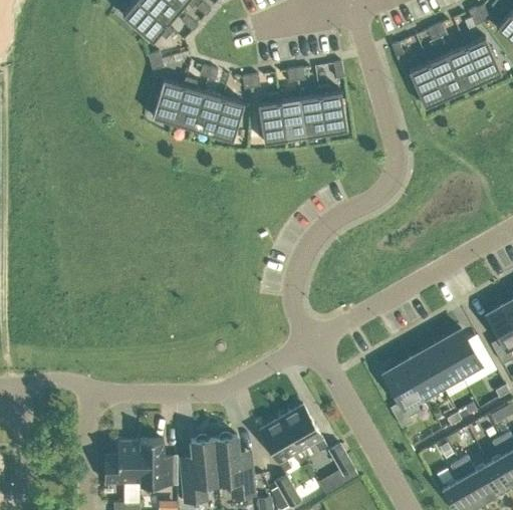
[(173,31),(167,25),(137,0),(122,17),(153,42),(160,34),(166,40),(173,31)]
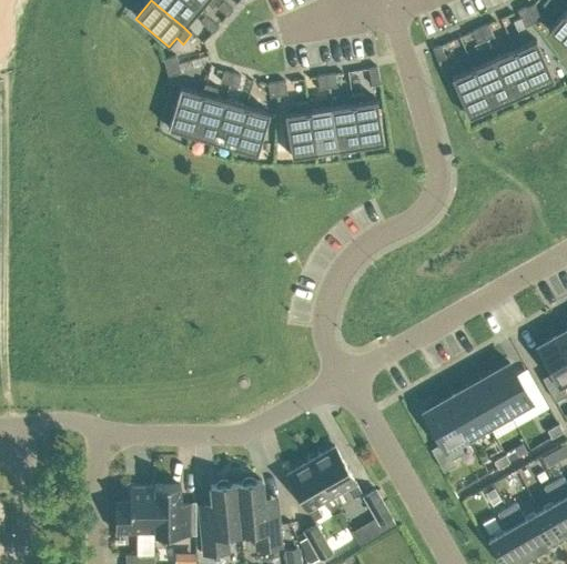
[(151,0),(184,28),(199,12),(184,0),(151,0)]
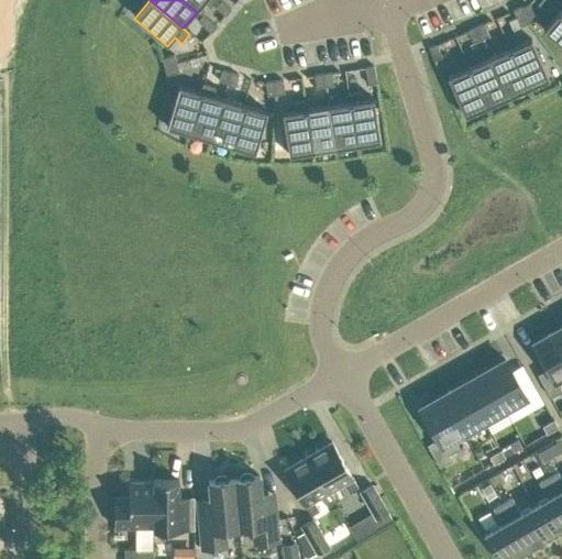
[(183,0),(197,12),(204,3),(211,10),(219,0),(183,0)]
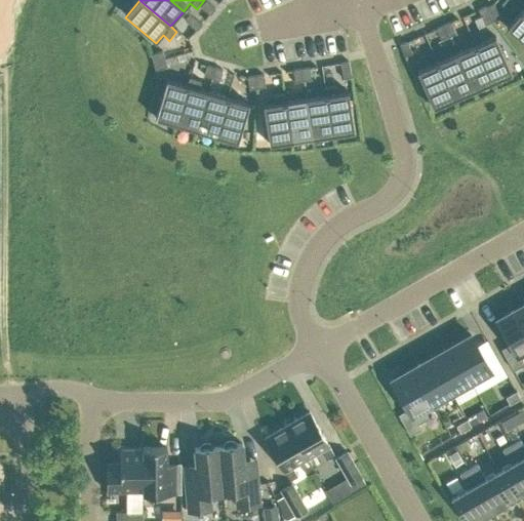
[(206,3),(201,9),(210,17),(215,11),(206,3)]
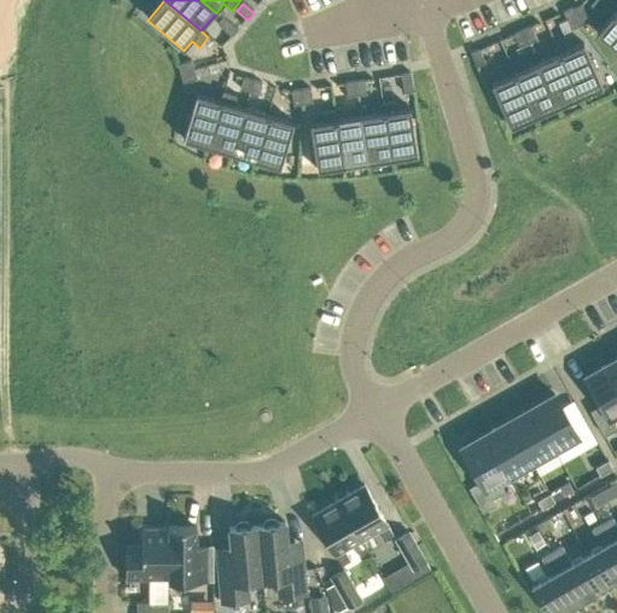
[(581,28),(589,24),(581,6),(572,11),(581,28)]
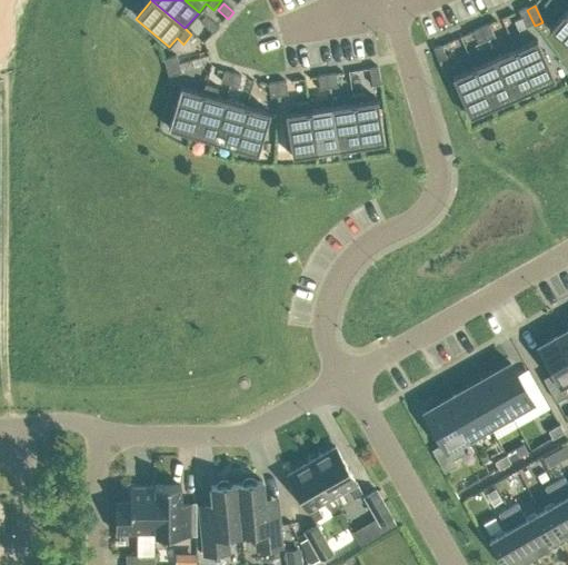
[(527,10),(519,13),(526,30),(535,26),(527,10)]
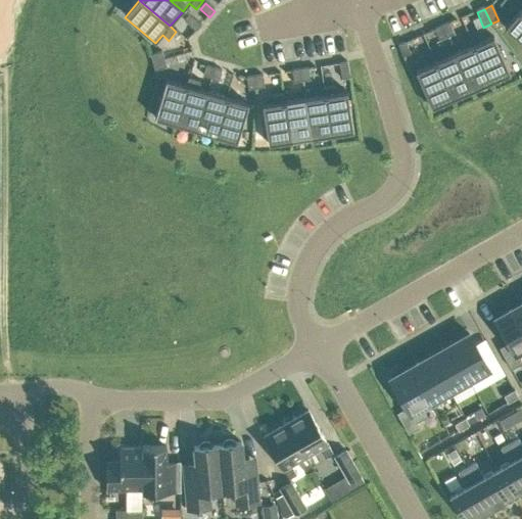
[(197,12),(192,19),(201,27),(206,20),(197,12)]
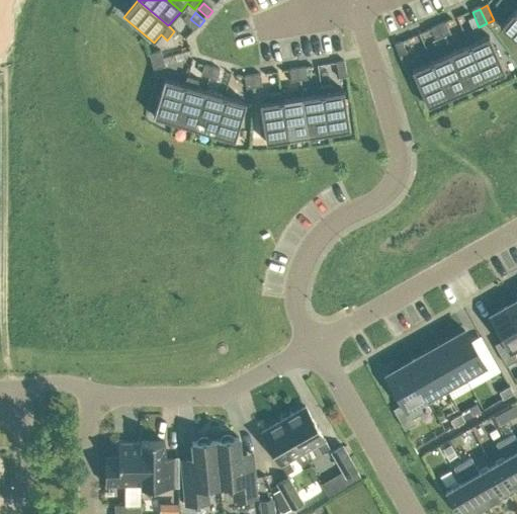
[(516,15),(514,13),(500,29),(516,44),(516,15)]
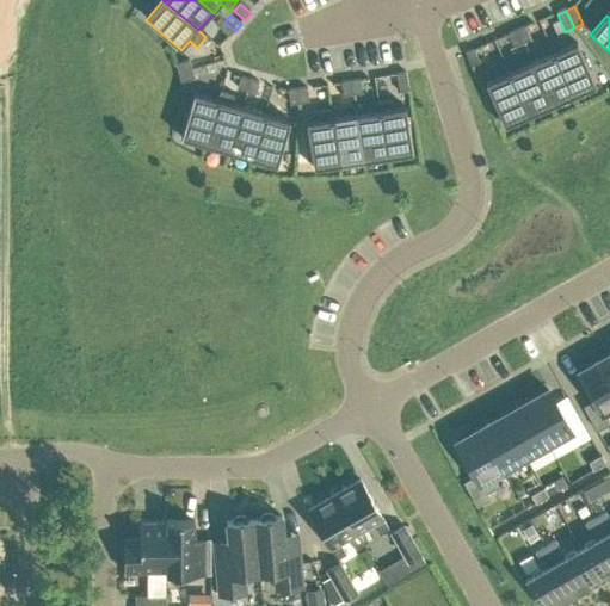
[(221,19),(215,26),(229,38),(235,31),(225,23),(221,19)]
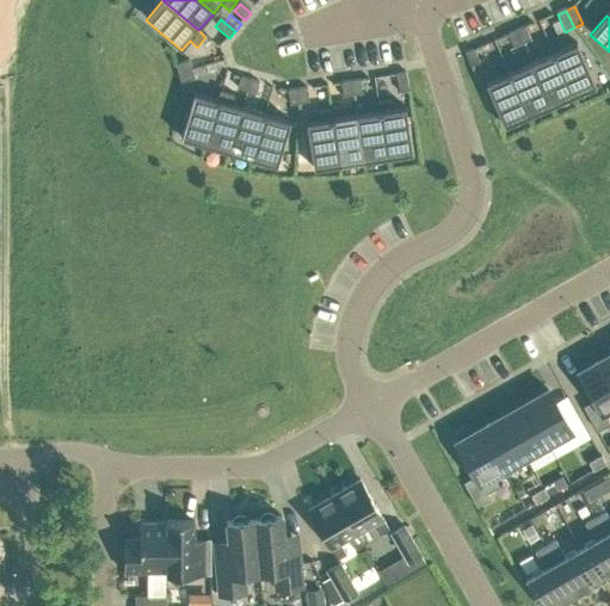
[(531,42),(525,29),(517,32),(523,45),(531,42)]
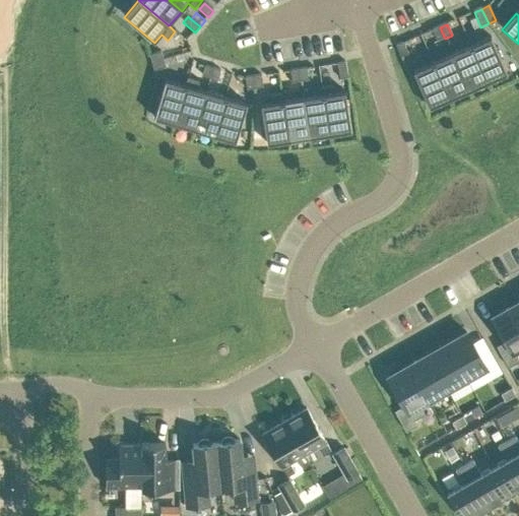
[(440,27),(432,31),(437,42),(445,39),(440,27)]
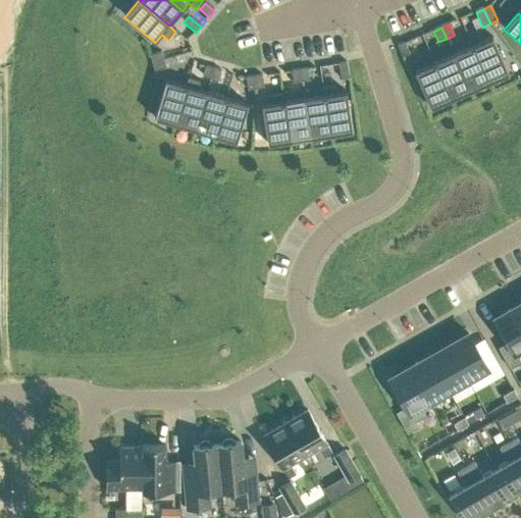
[(492,38),(473,47),(489,84),(509,74),(492,38)]
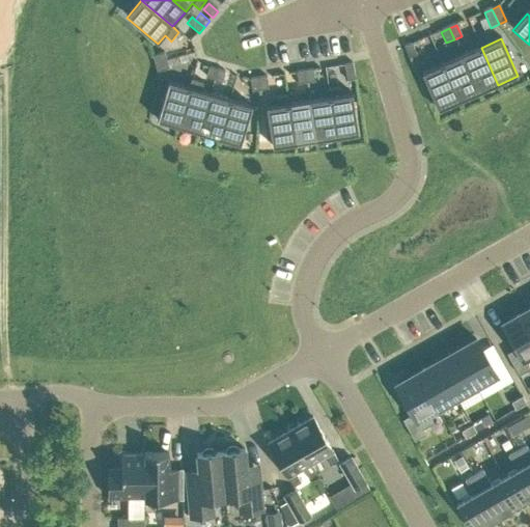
[(412,45),(405,48),(410,59),(417,56),(412,45)]
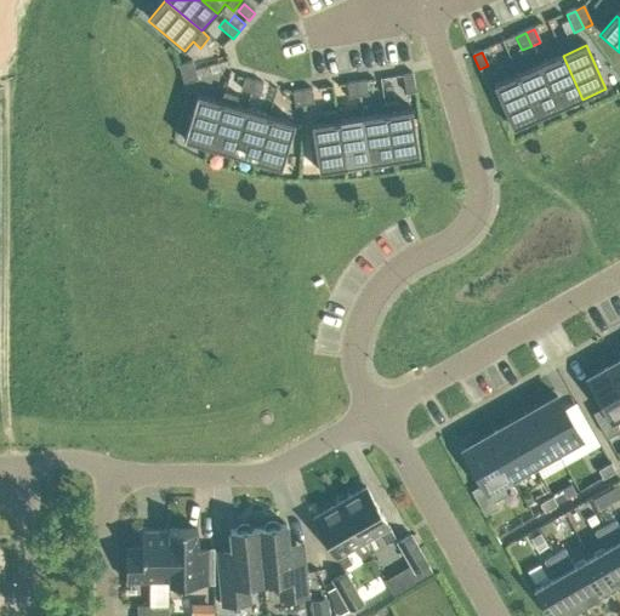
[(563,56),(540,66),(559,109),(582,100),(563,56)]
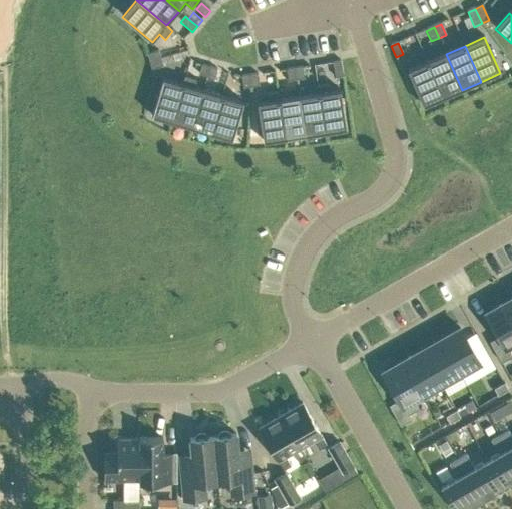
[(150,63),(161,60),(159,52),(147,56),(150,63)]
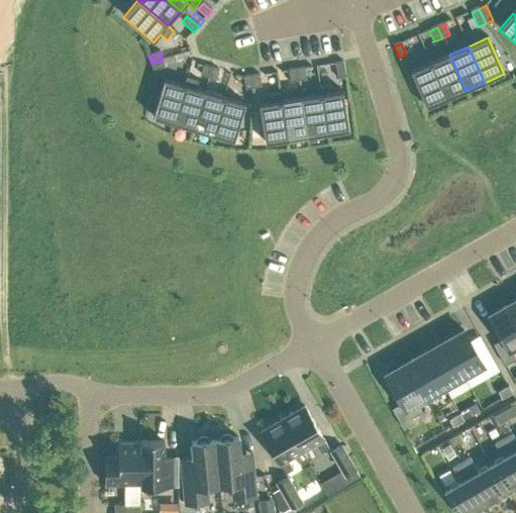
[(449,55),(430,64),(446,100),(466,91),(449,55)]
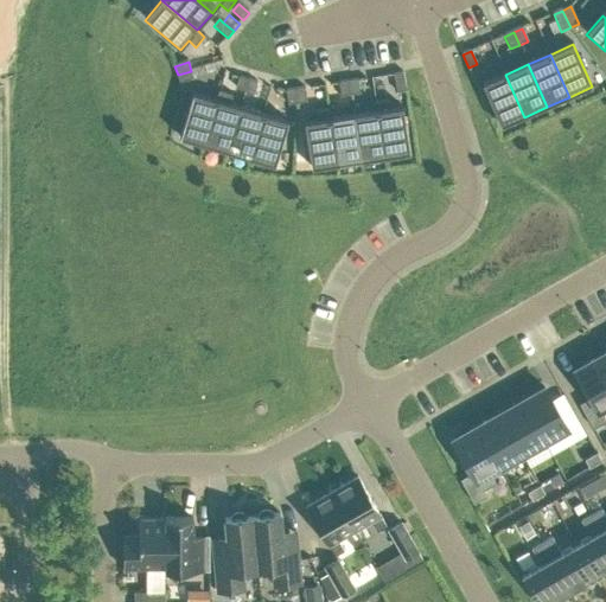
[(178,75),(180,84),(193,81),(191,71),(178,75)]
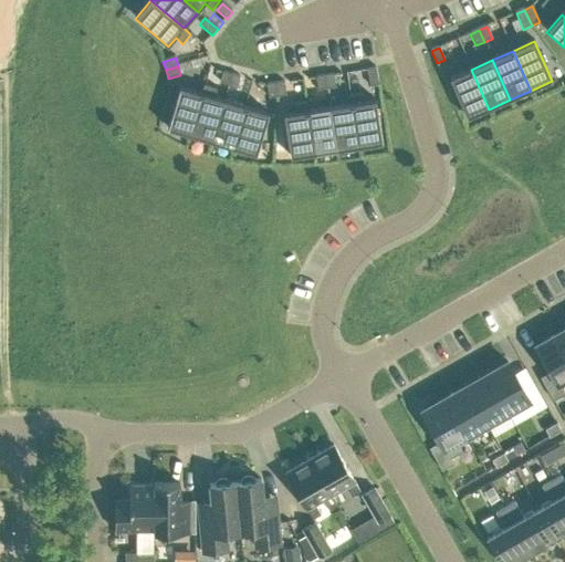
[(376,69),(367,71),(369,83),(378,82),(376,69)]
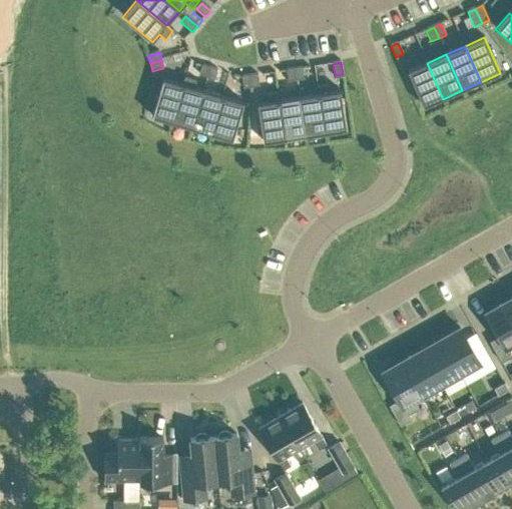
[(408,71),(424,107),(443,99),(427,63),(408,71)]
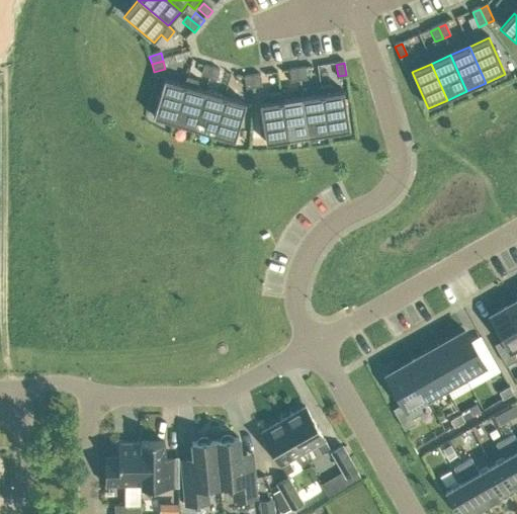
[(204,67),(201,79),(208,81),(212,69),(204,67)]
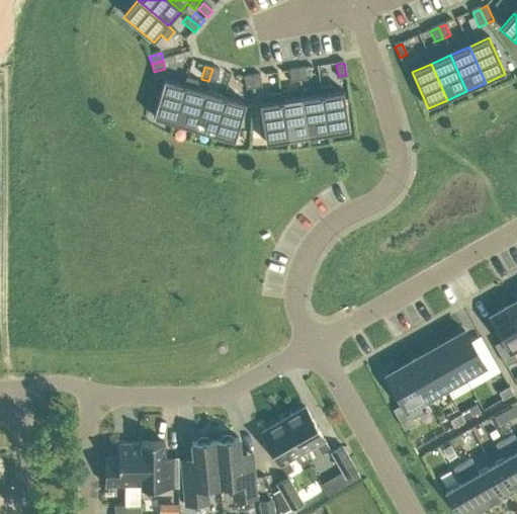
[(212,69),(208,81),(217,83),(220,72),(212,69)]
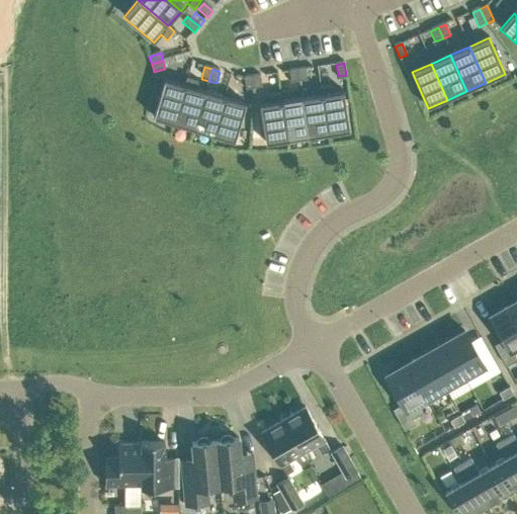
[(297,71),(299,82),(308,81),(306,69),(297,71)]
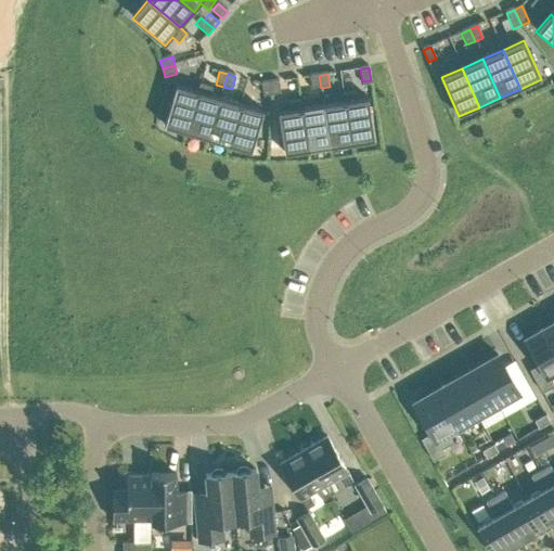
[(310,77),(312,90),(321,88),(319,76),(310,77)]
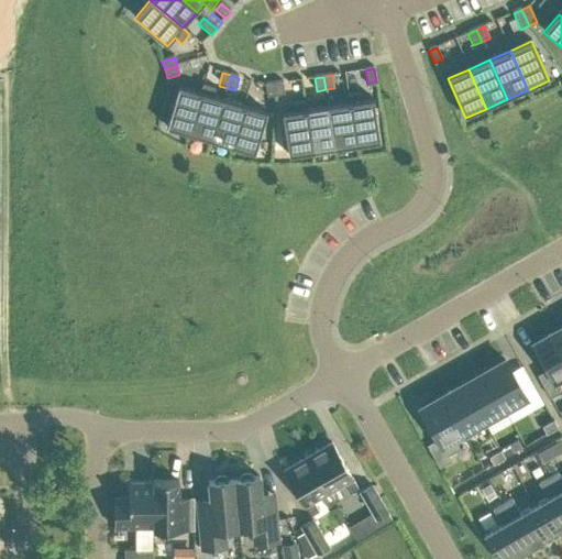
[(285,96),(283,83),(274,85),(276,97),(285,96)]
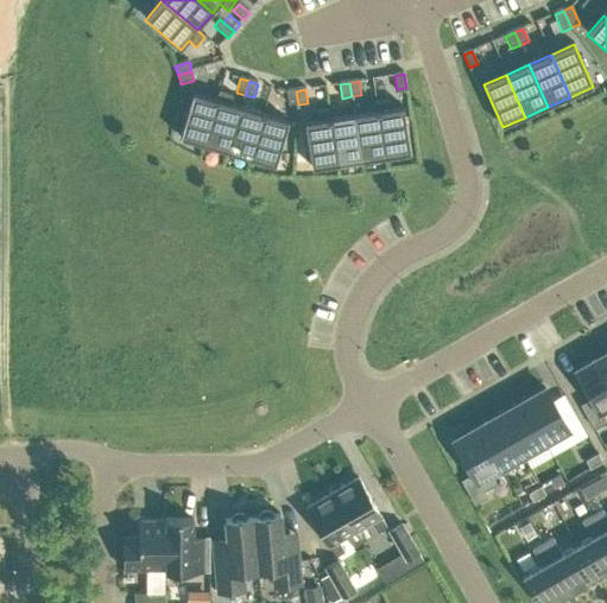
[(216,101),(204,146),(228,153),(242,108),(231,106),(233,96),(220,91),(216,101)]
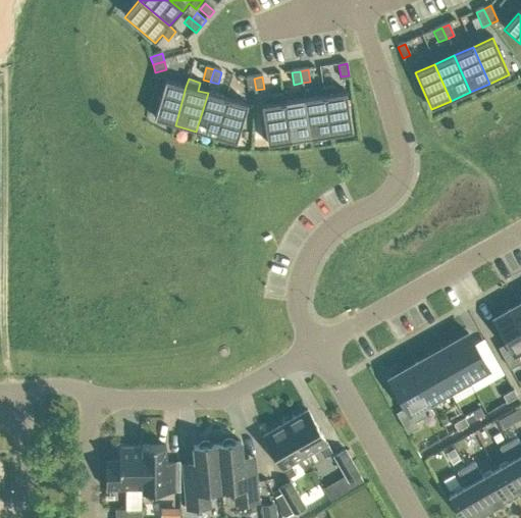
[(246,80),(248,92),(256,90),(254,79),(246,80)]
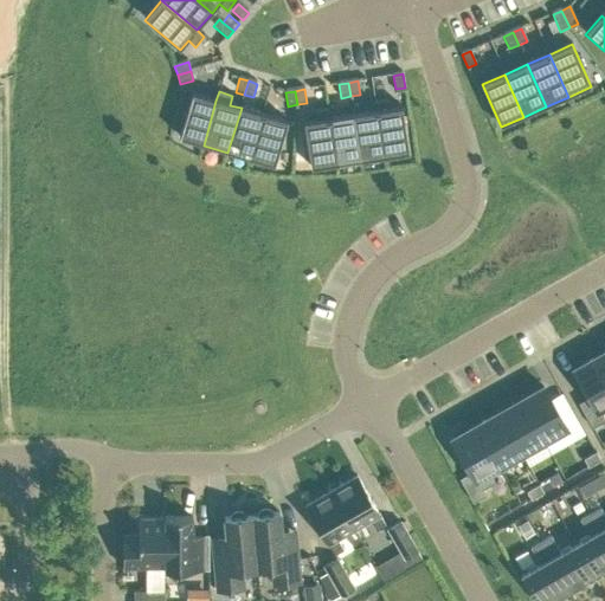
[(204,146),(216,101),(193,94),(180,139),(204,146)]
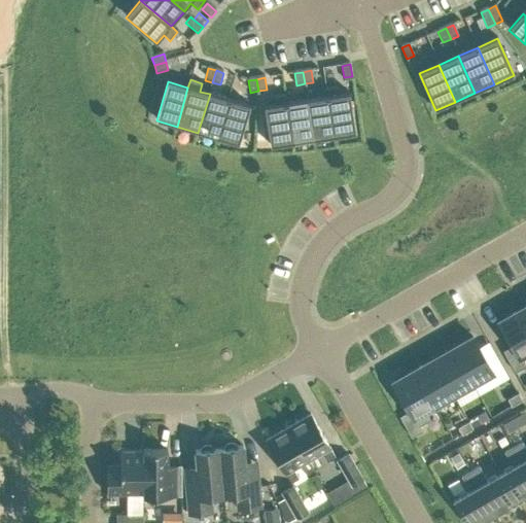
[(326,98),(332,138),(355,134),(349,94),(339,96),(338,88),(325,90),(326,98)]
